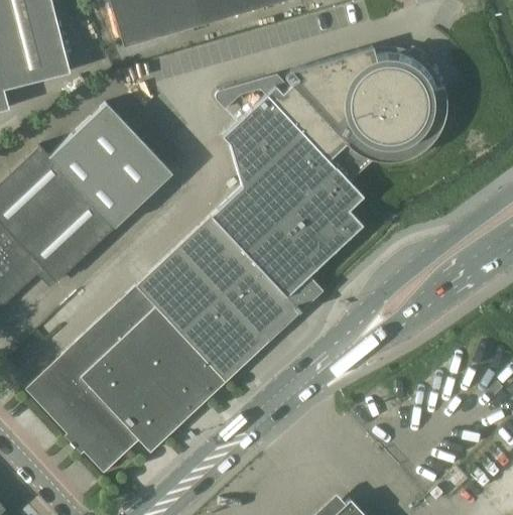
[(5,90),(71,73),(51,0),(0,0),(0,111),(10,109),(5,90)]
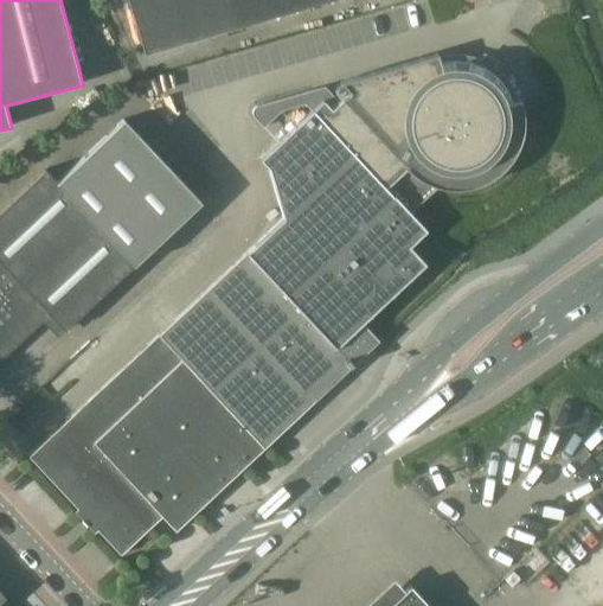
[(136,0),(154,56),(238,30),(338,0),(136,0)]
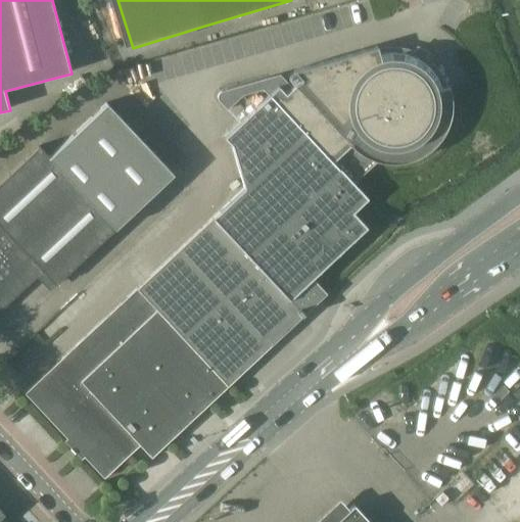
[(246,189),(215,219),(305,317),(306,316),(293,300),(369,229),(356,214),(370,199),(357,185),(380,162),(388,164),(396,164),(404,163),(410,162),(415,161),(420,157),(428,154),(433,150),(437,146),(440,143),(445,136),(448,130),(452,123),(453,117),(454,109),(454,102),(453,94),(452,87),(442,90),(439,81),(434,74),(430,68),(427,65),(429,59),(415,51),(411,56),(405,55),(393,54),(382,55),(379,47),(295,72),(303,80),(287,94),(280,87),(226,138),(233,146),(246,189)]
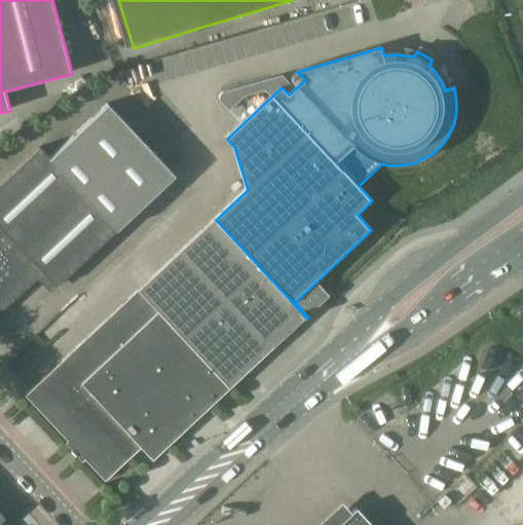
[(177,175),(110,104),(51,159),(41,148),(0,186),(0,315),(45,273),(58,287),(118,230),(177,175)]
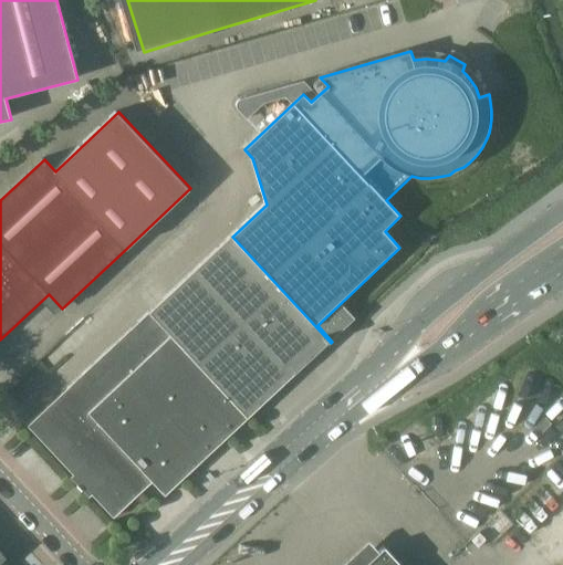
[(29,427),(115,520),(154,483),(166,497),(331,343),(232,237),(29,427)]
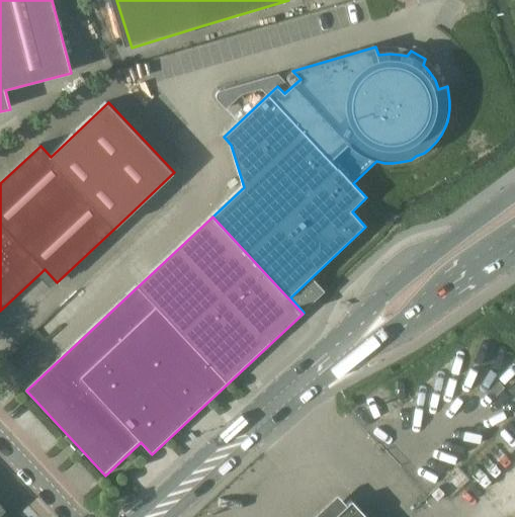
[(463,394),(504,355),(496,347),(455,385),(463,394)]
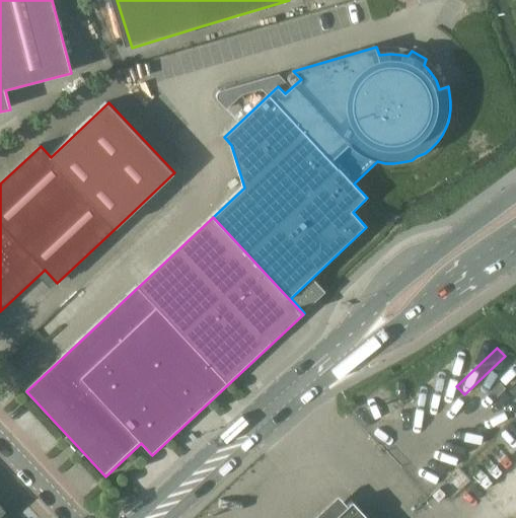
[(496,421),(515,401),(515,389),(490,415),(496,421)]
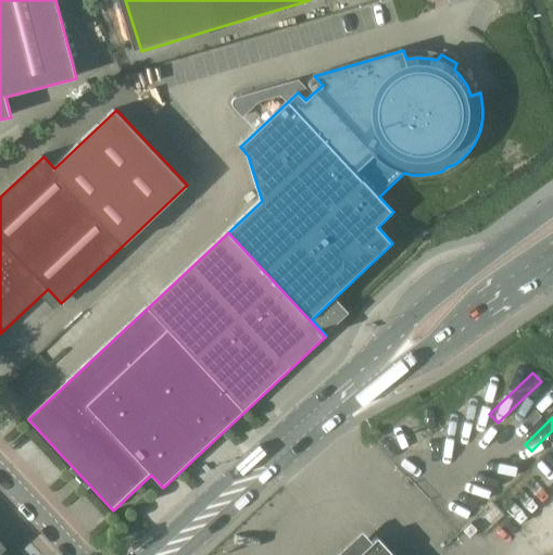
[(394,554),(379,538),(361,554),(394,554)]
